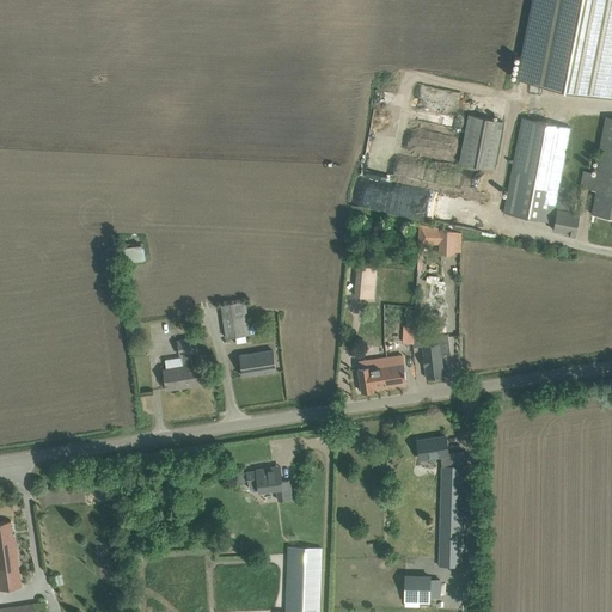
[(611,0),(533,0),(518,79),(611,98),(611,89),(611,0)]
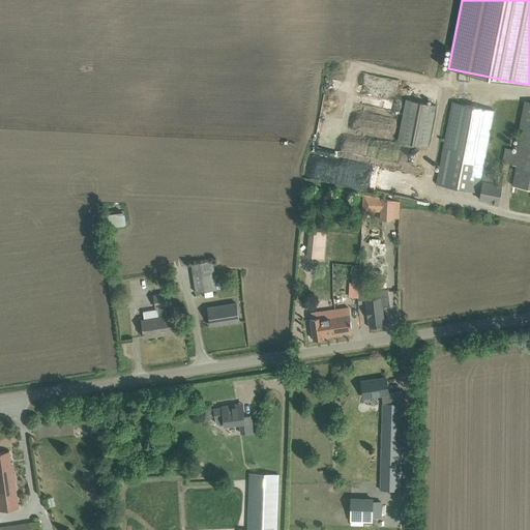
[(428,147),(436,106),(407,99),(399,142),(428,147)]
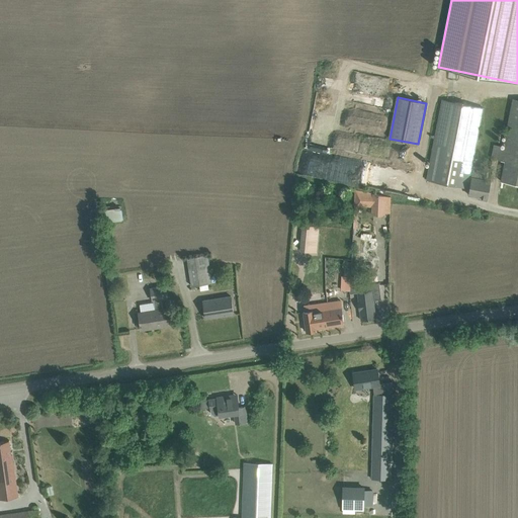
[(517,184),(517,99),(513,98),(504,146),(494,144),(492,159),(505,162),(501,181),(517,184)]
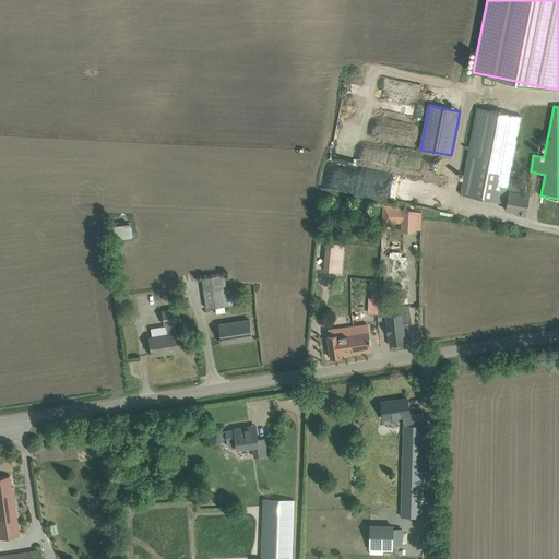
[(525,216),(530,195),(521,193),(523,181),(510,179),(522,117),(478,108),(461,193),(507,203),(506,210),(516,212),(516,214),(525,216)]
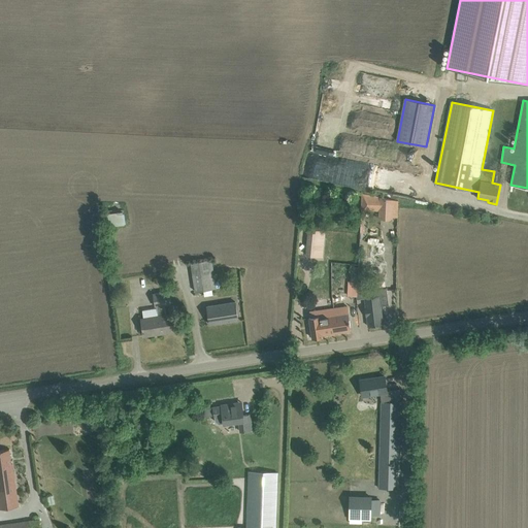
[(306,162),(304,176),(319,178),(321,164),(306,162)]
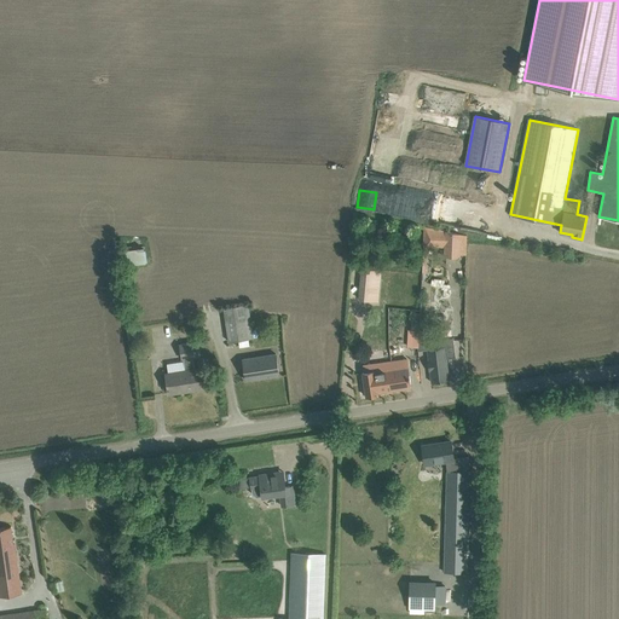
[(461,235),(446,232),(424,229),(424,247),(445,248),(445,256),(460,258),(461,235)]
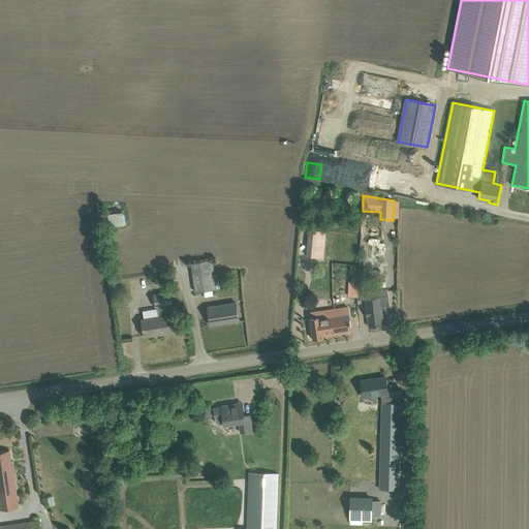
[(127,224),(127,212),(113,212),(114,225),(127,224)]
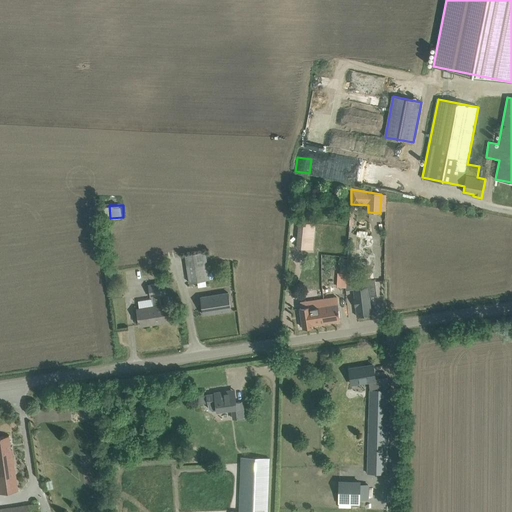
[(313,249),(315,232),(316,223),(299,222),(296,247),(313,249)]
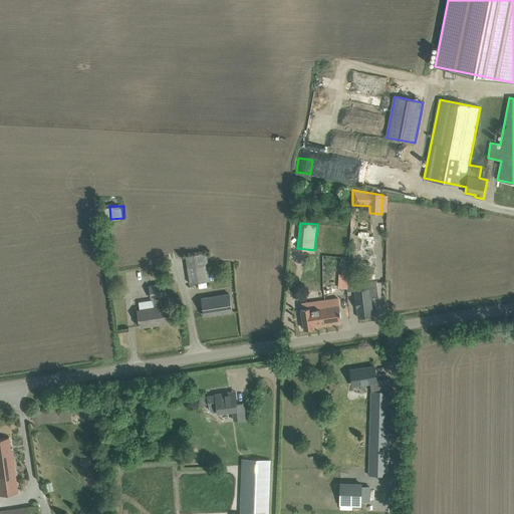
[(191,284),(211,281),(206,253),(186,256),(191,284)]
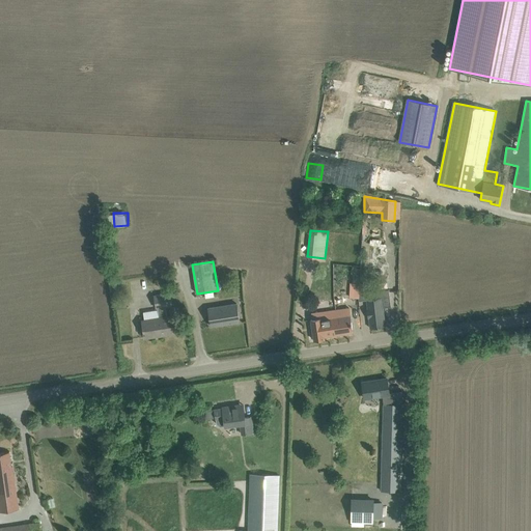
[(359,278),(360,270),(353,269),(352,277),(359,278)]
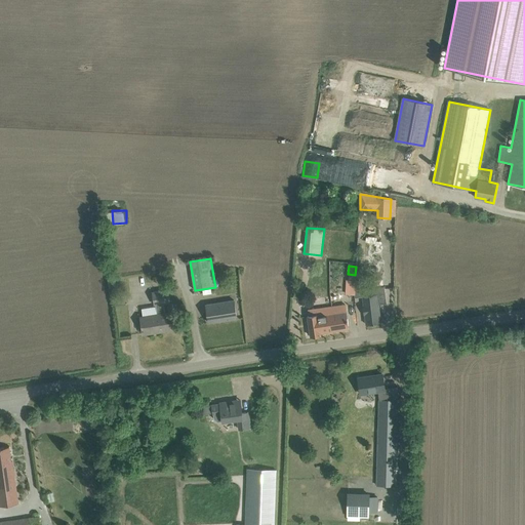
[(362,289),(361,281),(356,281),(356,294),(363,294),(363,296),(364,305),(363,306),(364,315),(365,315),(366,324),(373,323),(381,322),(378,305),(387,304),(385,286),(380,287),(380,282),(373,283),(374,287),(362,289)]
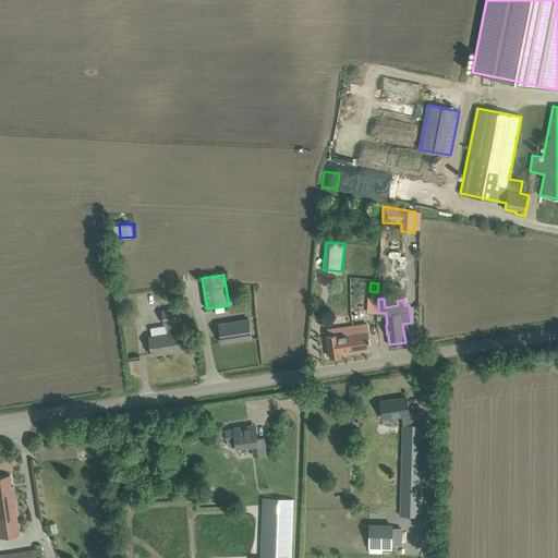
[(176,332),(174,322),(180,322),(178,308),(162,311),(165,324),(166,324),(167,335),(150,337),(153,354),(167,352),(184,350),(182,331),(176,332)]
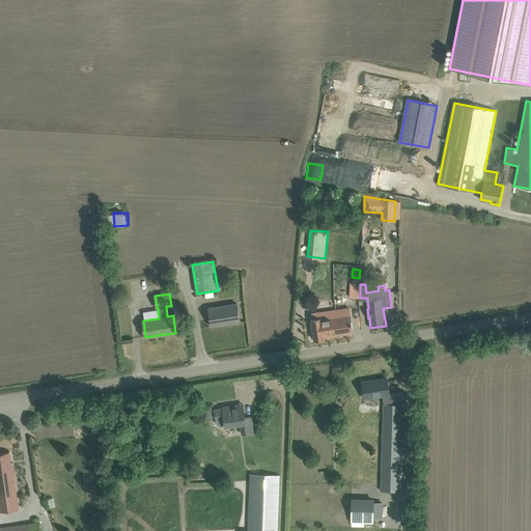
[(212,327),(240,322),(236,304),(208,308),(212,327)]
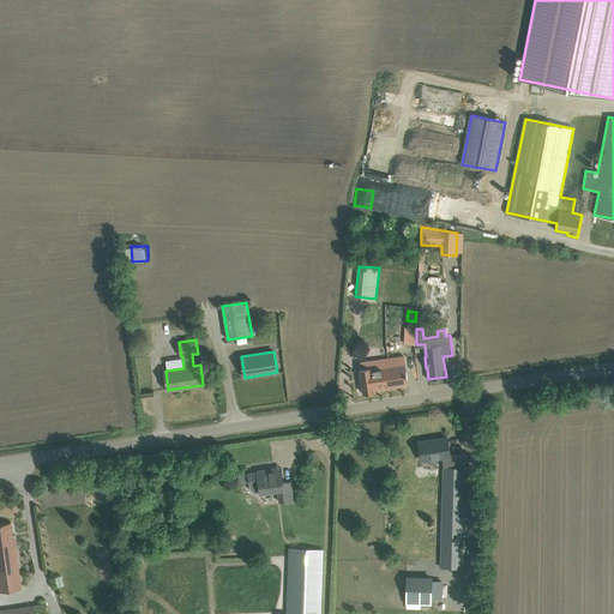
[(385,387),(408,385),(404,356),(389,359),(390,367),(381,368),(385,387)]
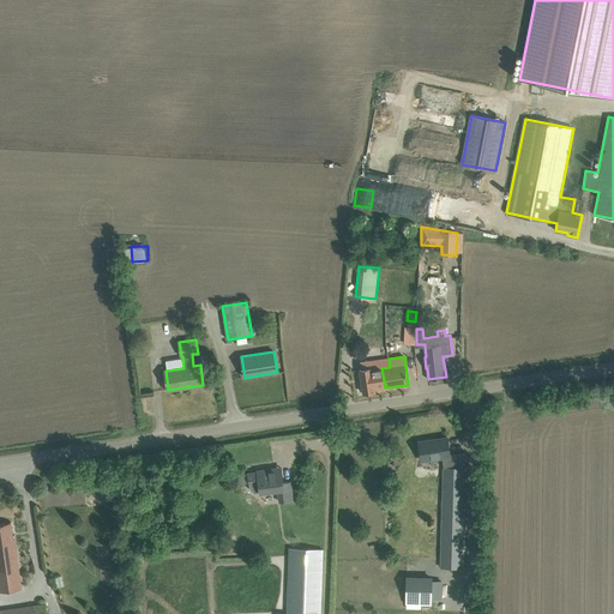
[(363,393),(375,392),(375,389),(385,387),(381,368),(390,367),(389,359),(377,360),(372,361),(361,362),(361,369),(360,369),(363,393)]
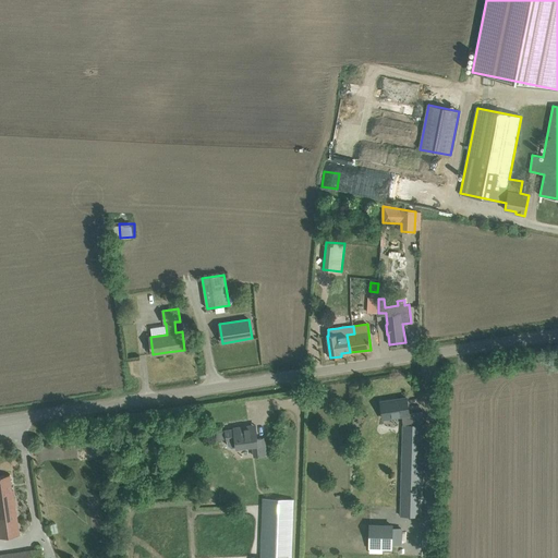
[(410,414),(407,398),(405,398),(405,399),(391,401),(391,400),(380,402),(383,412),(384,419),(402,415),(403,425),(401,517),(420,517),(422,425),(422,412),(410,414)]
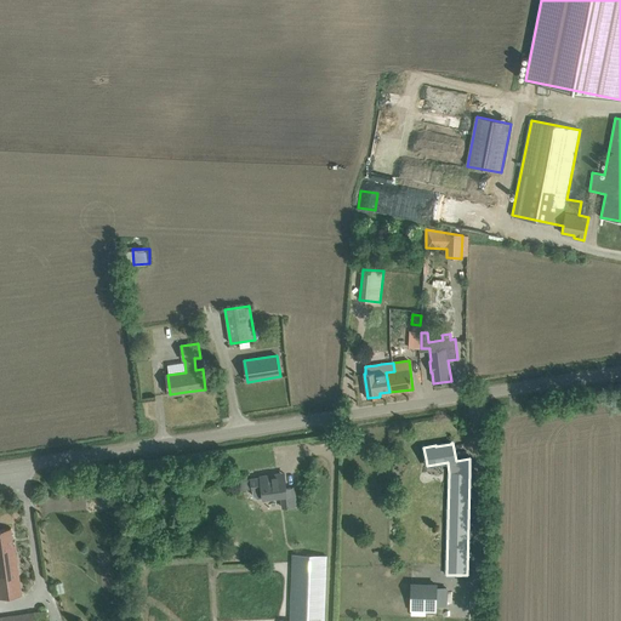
[(278,478),(278,474),(250,478),(250,479),(239,482),(240,490),(250,489),(251,496),(256,499),(281,495),(283,507),(297,506),(295,488),(286,489),(285,477),(278,478)]
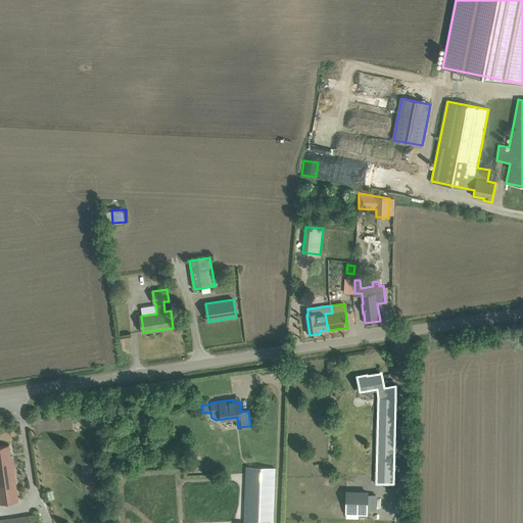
[(11,459),(9,445),(0,446),(0,504),(18,502),(14,469),(12,459),(11,459)]
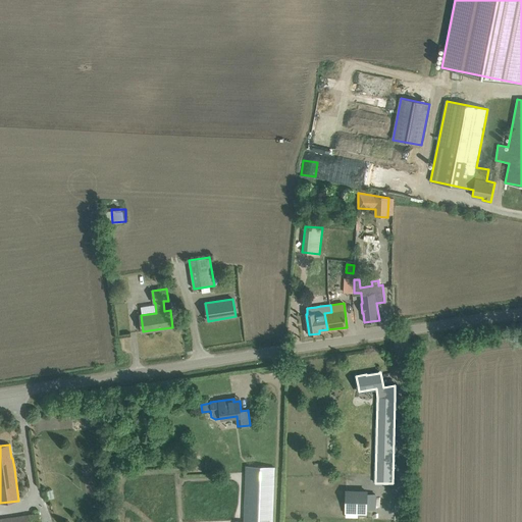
[(272,521),(274,468),(246,467),(244,521),(272,521)]
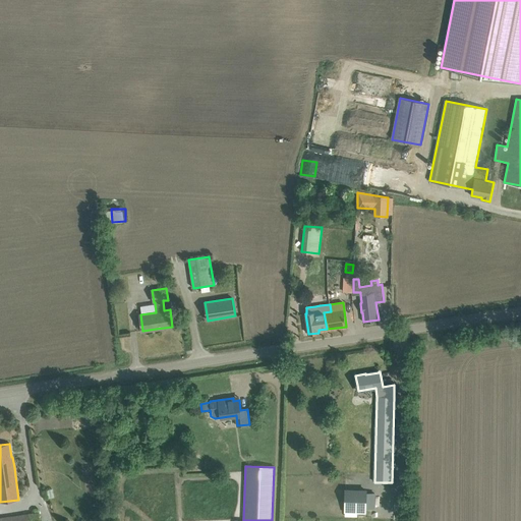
[(375,511),(377,493),(345,491),(344,513),(364,513),(364,510),(375,511)]
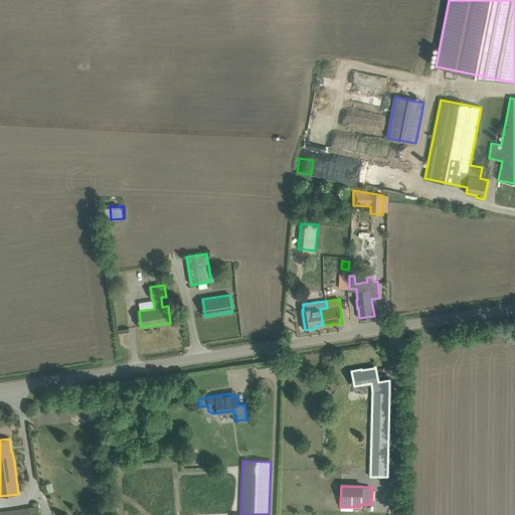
[(2,514),(39,514),(38,506),(2,512),(2,514)]
